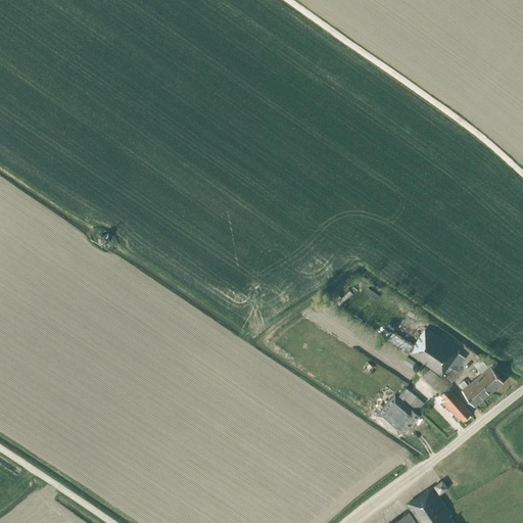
[(102,245),(105,243),(107,241),(107,237),(104,236),(101,236),(98,240),(99,243),(102,245)]
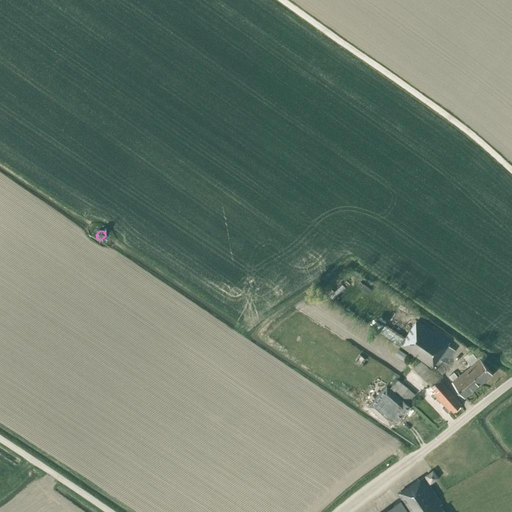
[(400,346),(432,367),(449,343),(417,320),(400,346)]
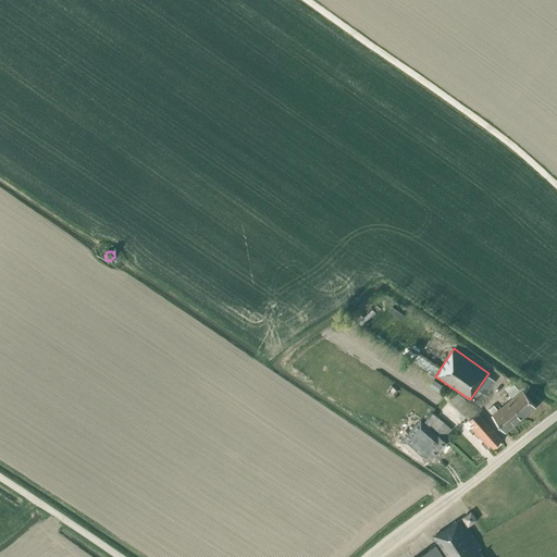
[(423,366),(436,372),(441,364),(426,358),(423,366)]
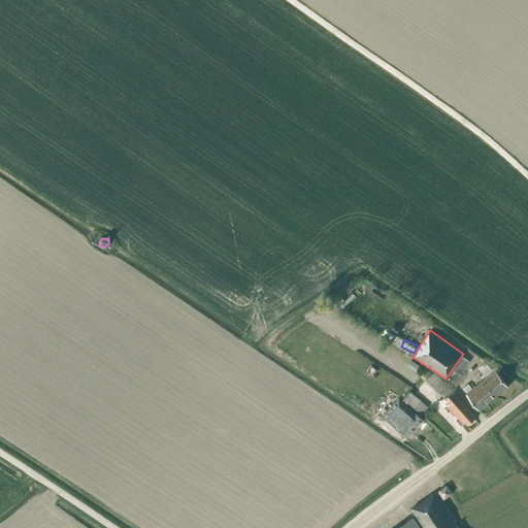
[(415,370),(419,365),(410,360),(407,365),(415,370)]
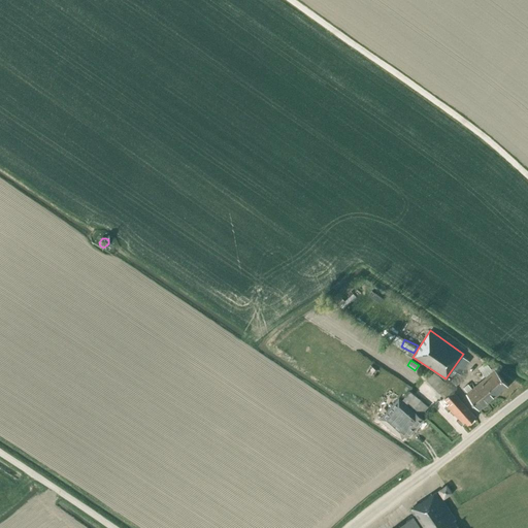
[(479,410),(508,386),(495,369),(466,393),(479,410)]
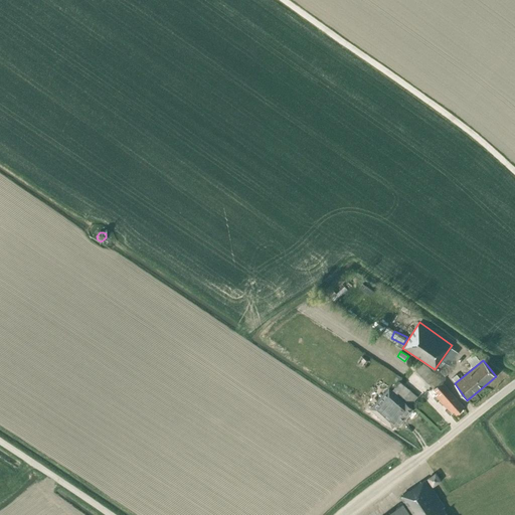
[(464,407),(449,391),(436,375),(433,372),(427,367),(422,363),(415,370),(427,382),(438,393),(433,397),(438,402),(439,400),(447,408),(445,409),(450,414),(454,411),(456,414),(464,407)]
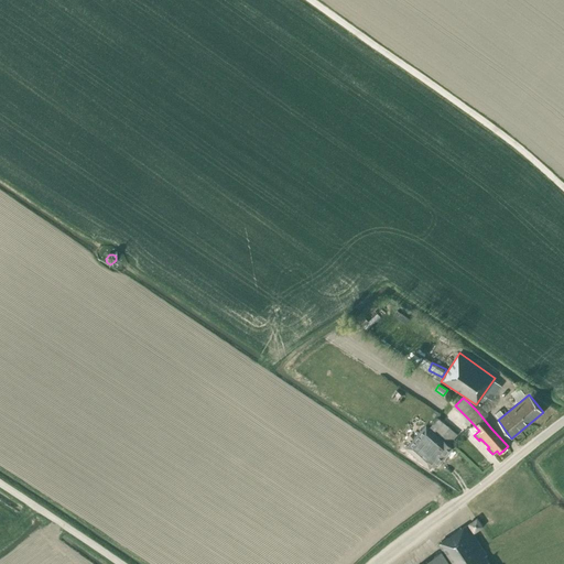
[(434,431),(442,422),(437,418),(430,427),(435,432),(435,431),(434,431)]
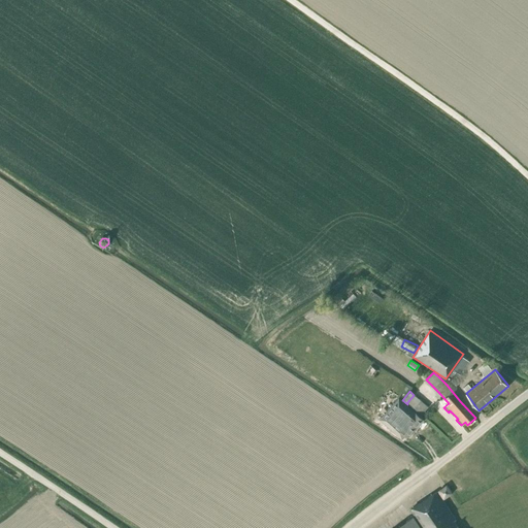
[(406,403),(407,403),(420,415),(428,405),(415,394),(414,395),(406,403)]
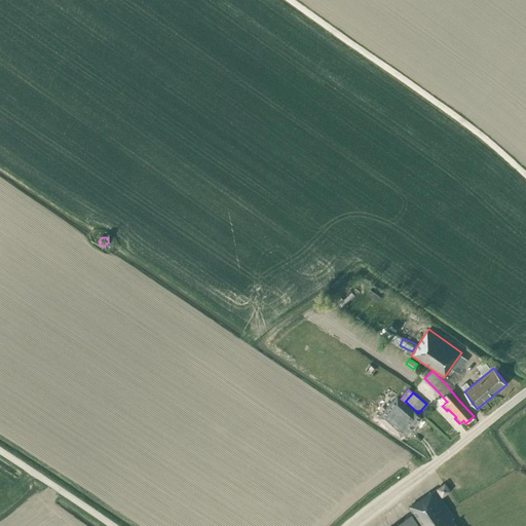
[(421,418),(397,396),(379,416),(375,412),(372,416),(377,420),(379,418),(400,437),(404,431),(407,435),(421,418)]
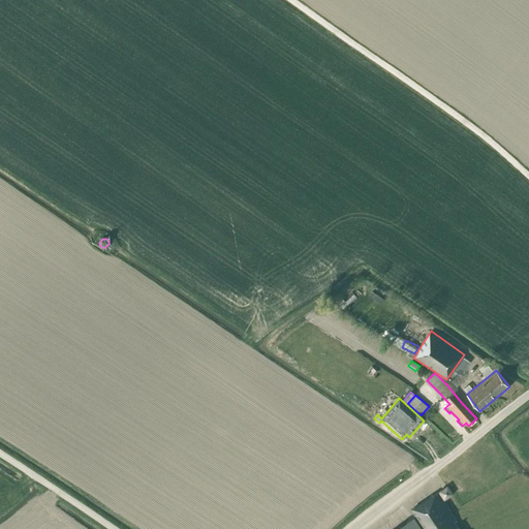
[(444,500),(446,498),(453,494),(447,486),(439,492),(444,500)]
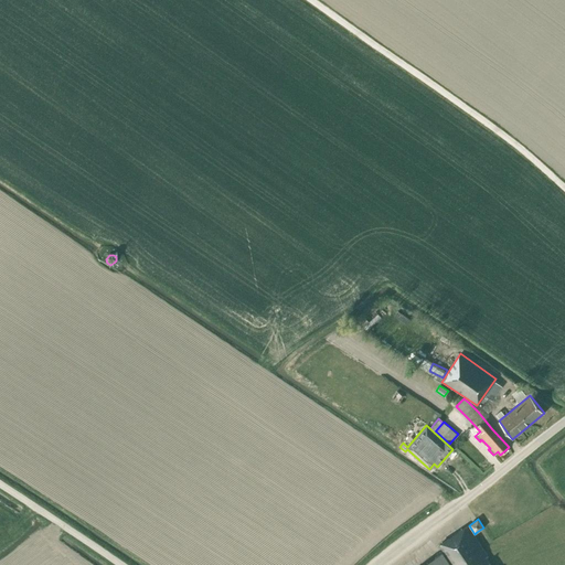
[(490,564),(486,558),(487,557),(467,526),(439,544),(452,564),(449,564),(441,553),(423,564),(490,564)]
